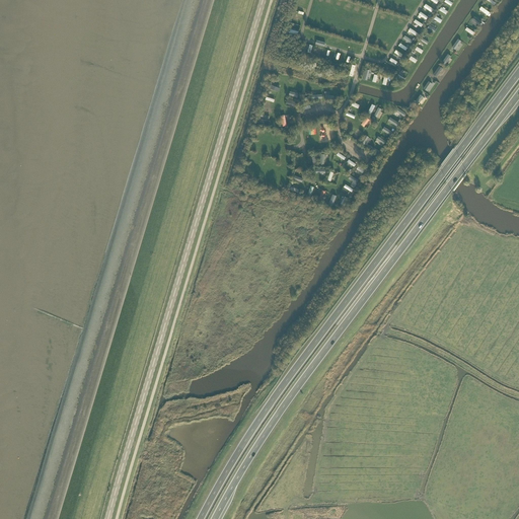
[(428,3),(425,7),(433,13),(436,9),(428,3)]
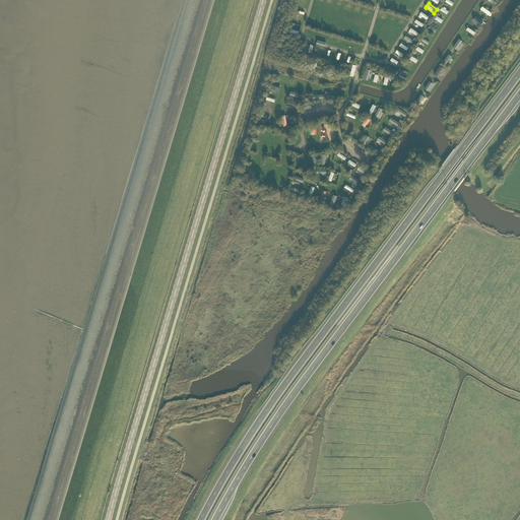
[(424,55),(427,51),(419,47),(417,50),(424,55)]
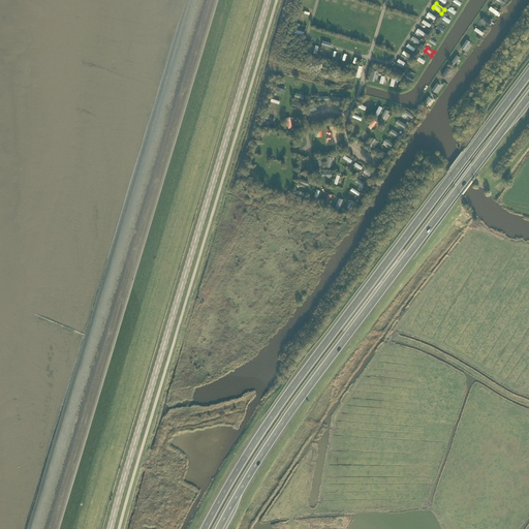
[(459,55),(452,64),(456,67),(462,58),(459,55)]
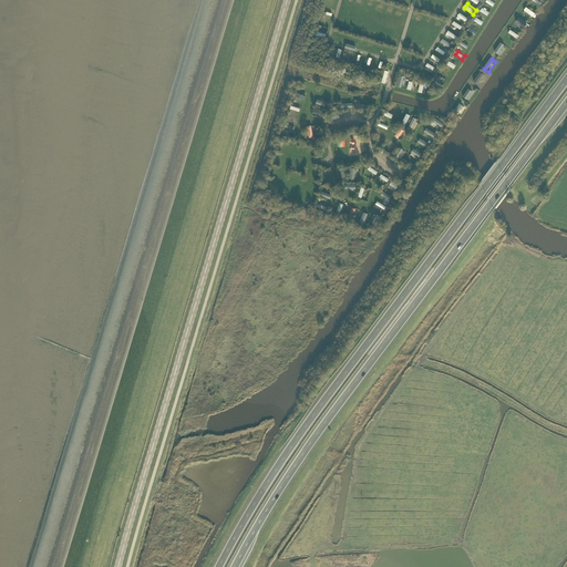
[(475,83),(478,85),(486,75),(482,72),(475,83)]
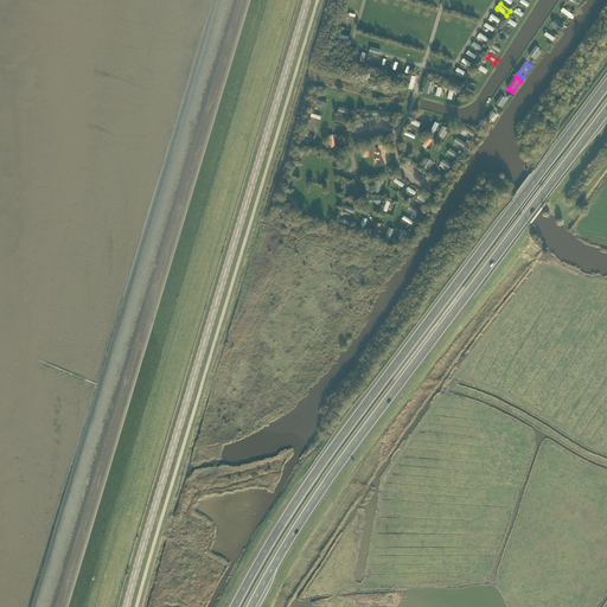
[(436,135),(441,123),(436,121),(432,133),(436,135)]
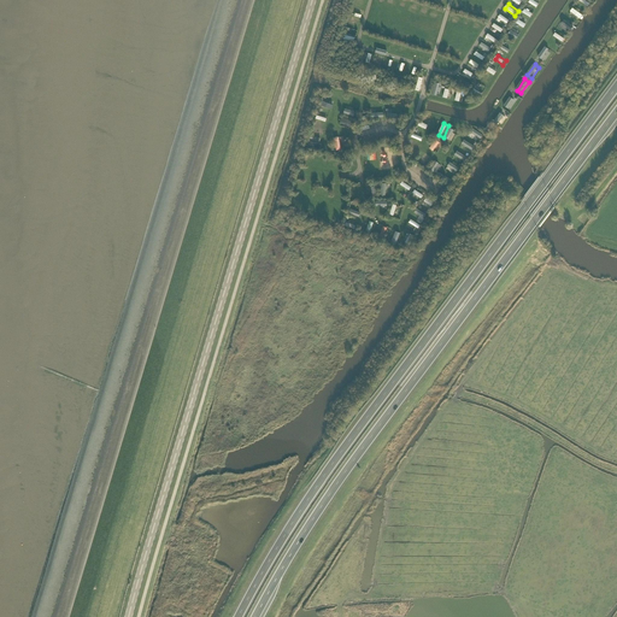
[(451,140),(456,130),(452,128),(446,137),(451,140)]
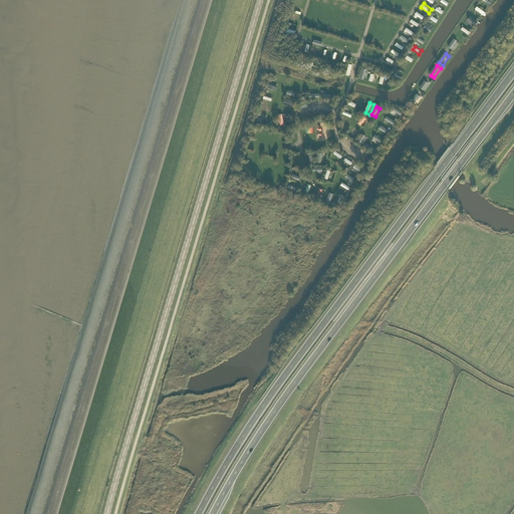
[(382,125),(380,130),(389,135),(391,131),(382,125)]
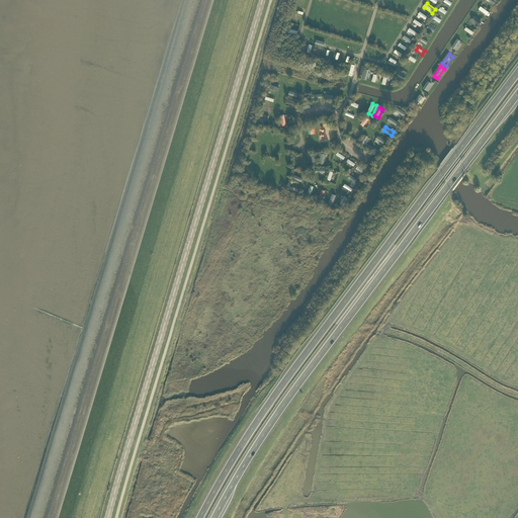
[(366,135),(361,144),(365,146),(370,137),(366,135)]
